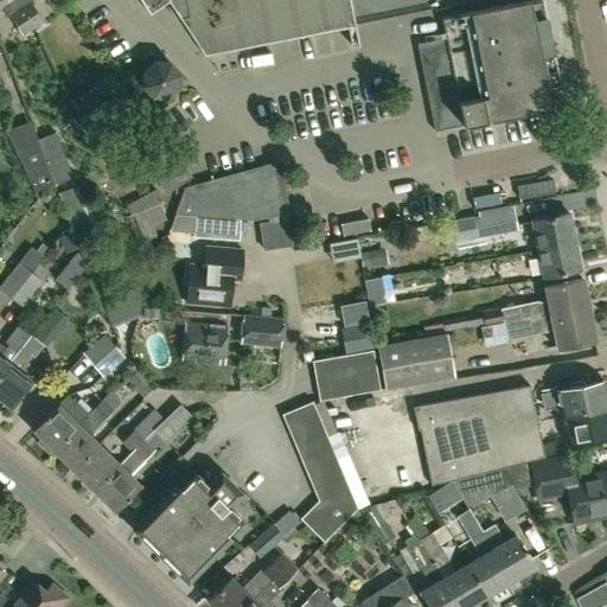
[(21,37),(33,29),(14,0),(0,0),(0,8),(2,7),(21,37)]
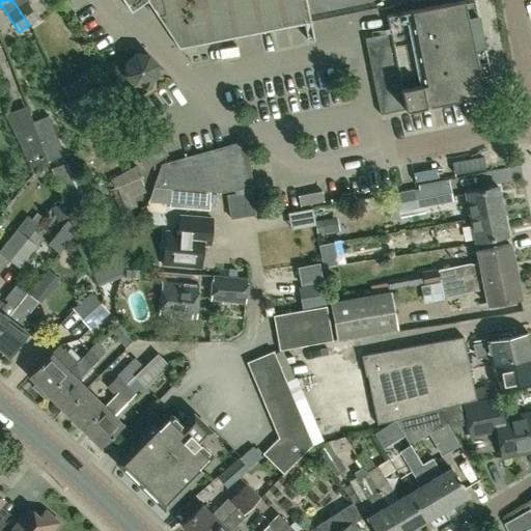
[(12,0),(29,25),(37,20),(28,3),(29,2),(27,0),(12,0)]
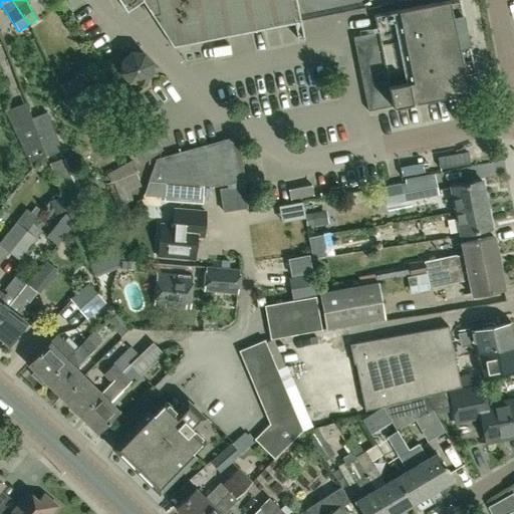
[(142,0),(143,1),(174,47),(295,22),(302,21),(297,0),(142,0)]
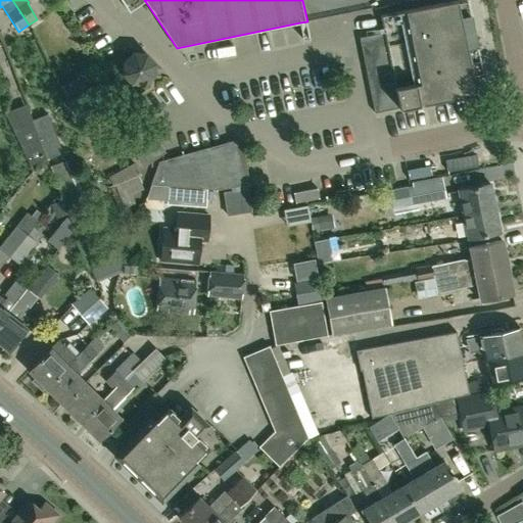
[(398,109),(475,94),(469,63),(479,61),(467,0),(459,0),(380,16),(383,34),(359,39),(374,113),(398,108),(398,109)]
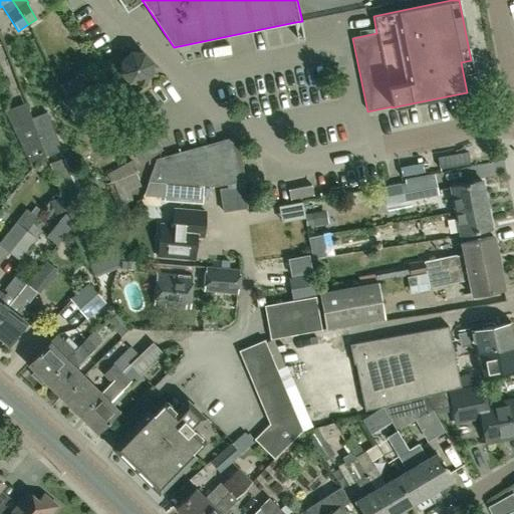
[(140,83),(142,82),(150,76),(151,74),(151,64),(150,62),(144,54),(142,53),(132,53),(130,53),(122,60),(121,62),(120,71),(121,74),(127,81),(130,82),(140,83)]
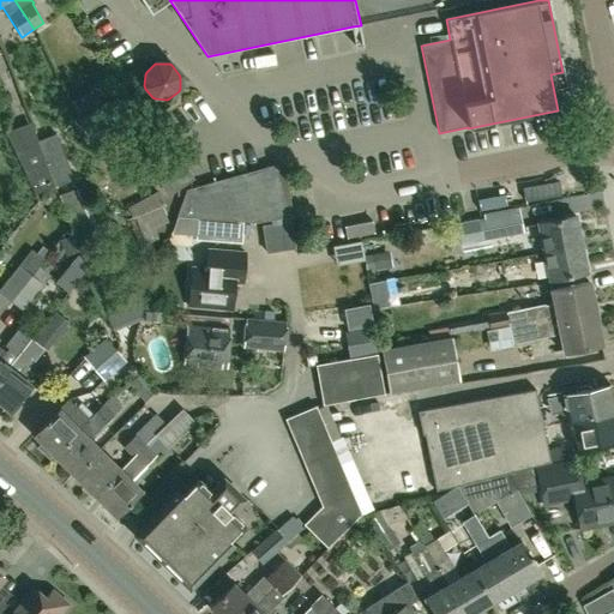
[(94,154),(115,143),(106,125),(110,122),(94,90),(70,101),(77,115),(76,116),(94,154)]
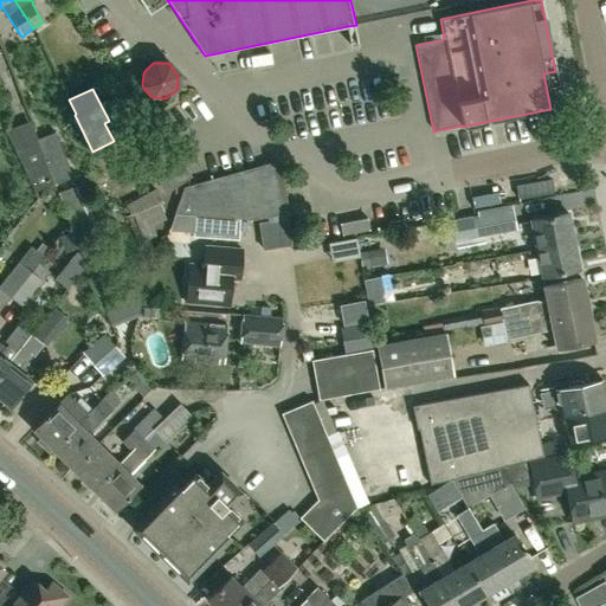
[(55,185),(37,140),(30,121),(5,130),(14,150),(14,149),(34,193),(55,185)]
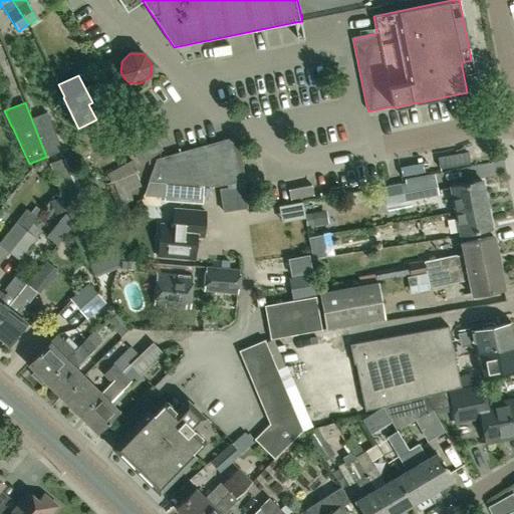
[(31,118),(46,157),(61,151),(45,112),(31,118)]
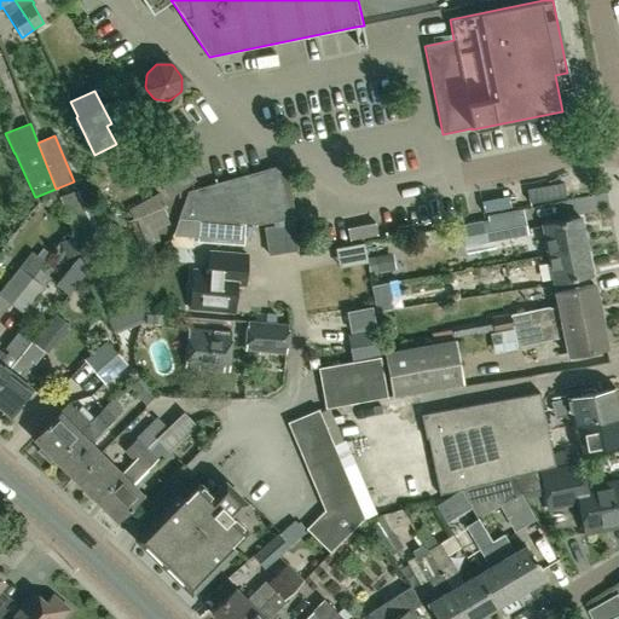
[(169,197),(194,181),(171,145),(146,162),(169,197)]
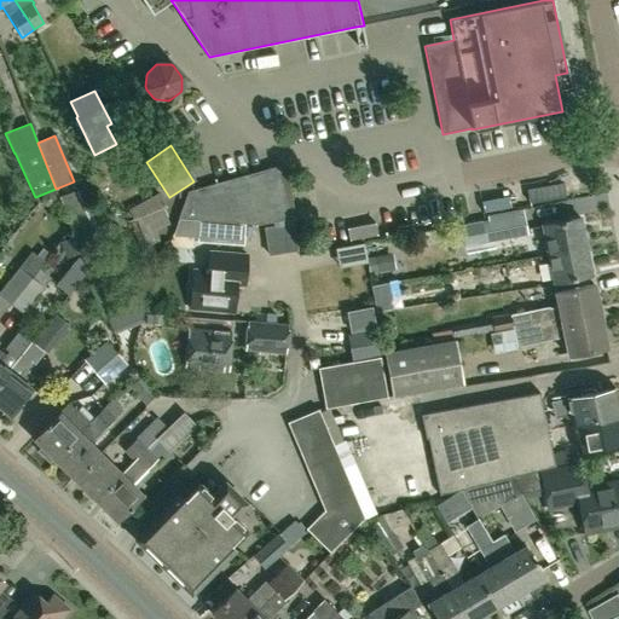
[(201,239),(243,243),(244,225),(259,226),(293,220),(284,167),(187,194),(178,220),(202,221),(201,239)]
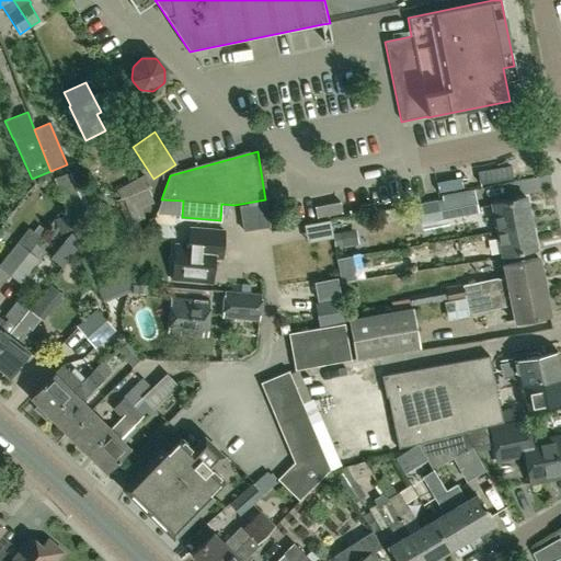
[(69,220),(89,213),(73,171),(54,179),(69,220)]
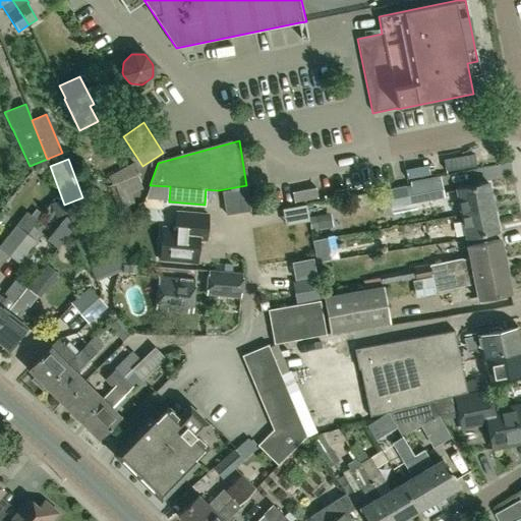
[(119,212),(124,210),(123,208),(133,204),(130,193),(142,189),(136,175),(139,174),(132,162),(107,177),(112,184),(108,187),(119,212)]
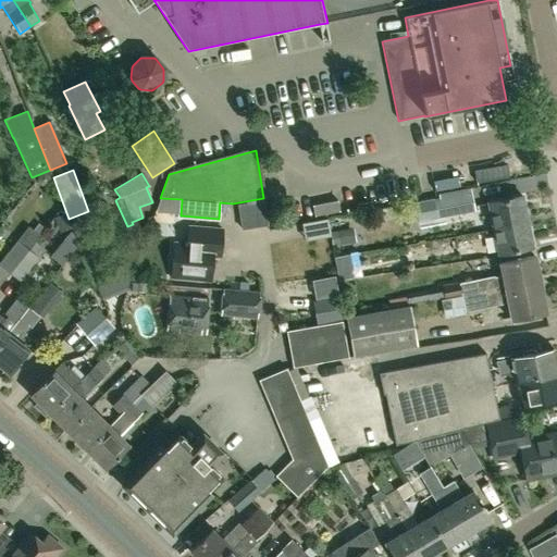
[(456,209),(475,206),(472,187),(438,194),(440,198),(434,199),(437,218),(447,215),(457,213),(456,209)]
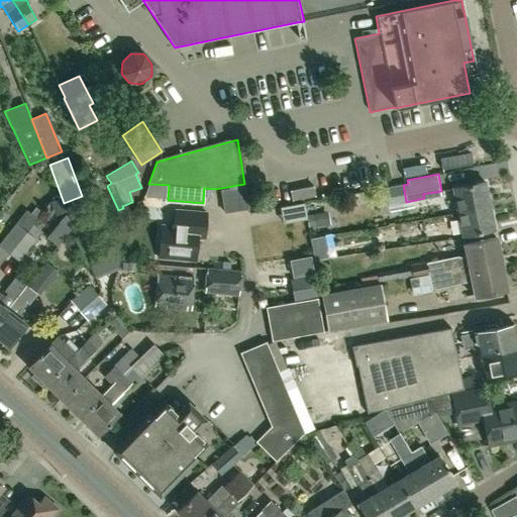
[(458,213),(491,207),(486,183),(453,189),(458,213)]
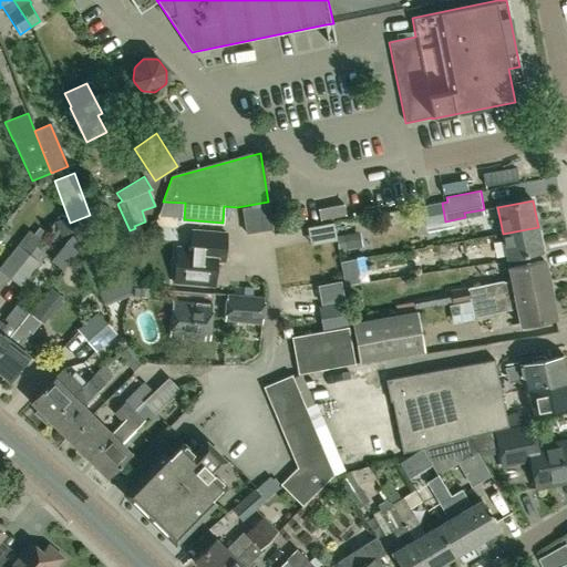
[(246,232),(271,227),(268,204),(241,208),(246,232)]
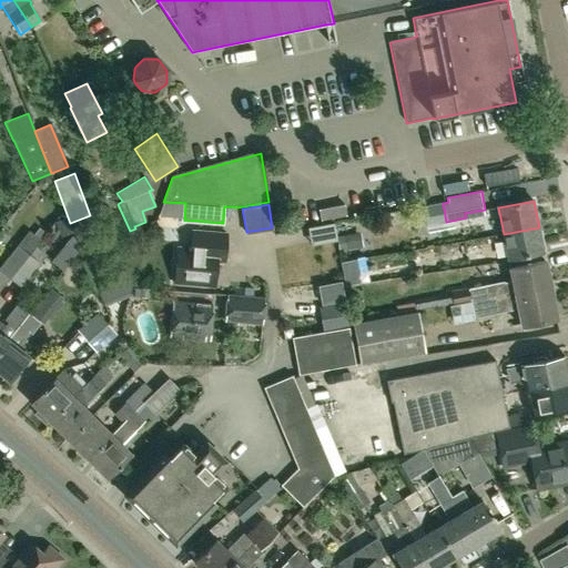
[(321,221),(346,216),(345,205),(318,211),(321,221)]
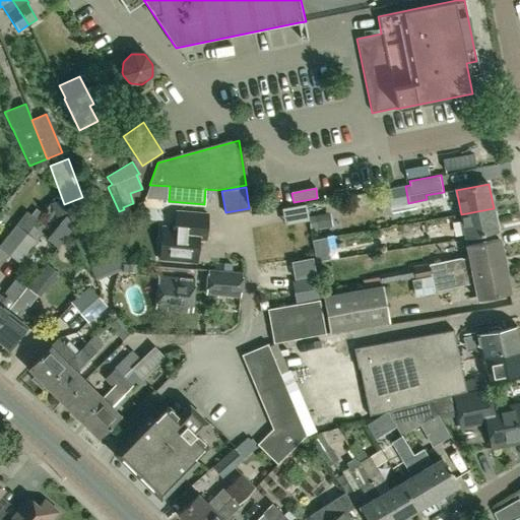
[(57,243),(77,218),(65,208),(46,233),(57,243)]
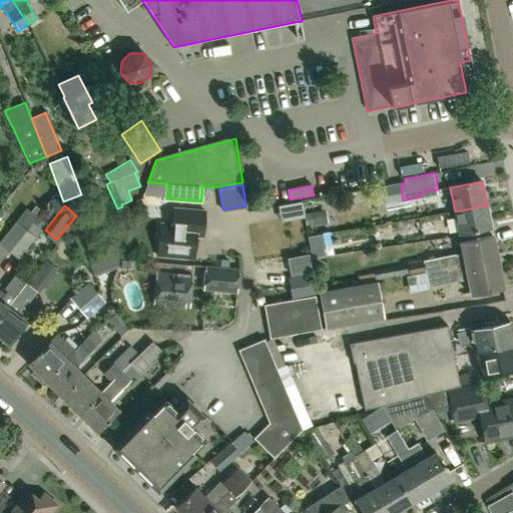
[(487,205),(455,211),(459,235),(491,228),(487,205)]
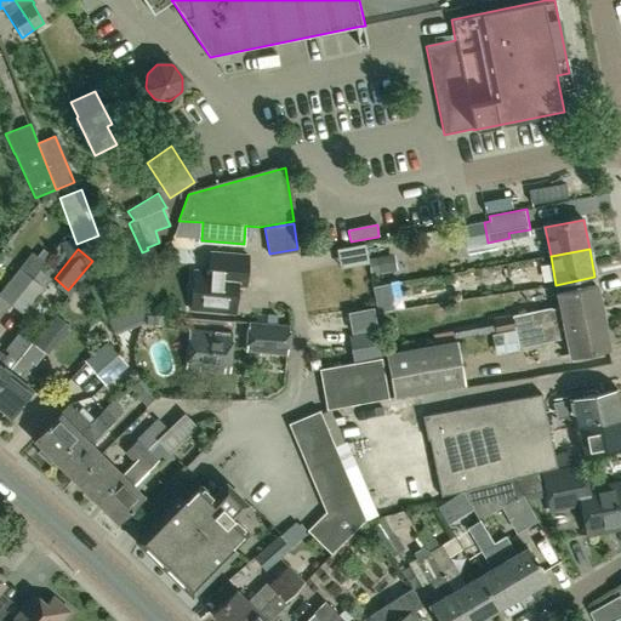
[(235,314),(237,288),(246,289),(249,255),(209,251),(208,273),(194,272),(191,311),(235,314)]
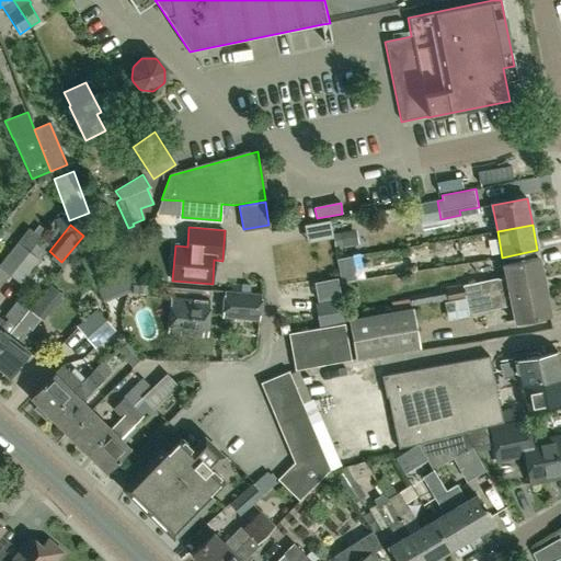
[(9,275),(35,243),(38,238),(29,230),(18,243),(16,242),(0,263),(0,285),(9,275)]
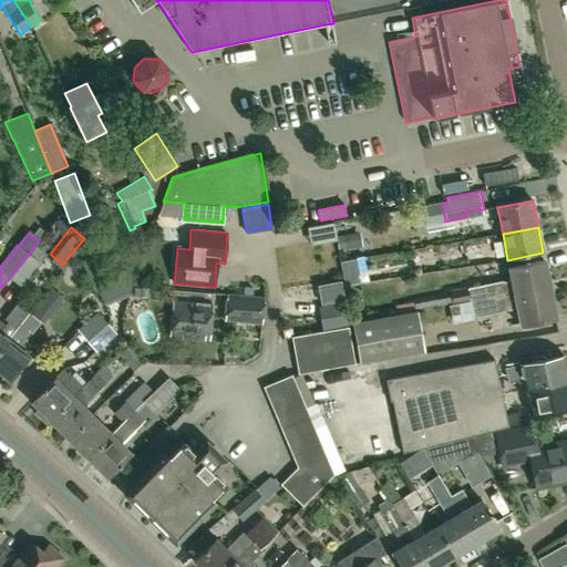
[(35,246),(9,278),(21,288),(40,264),(47,255),(35,246)]
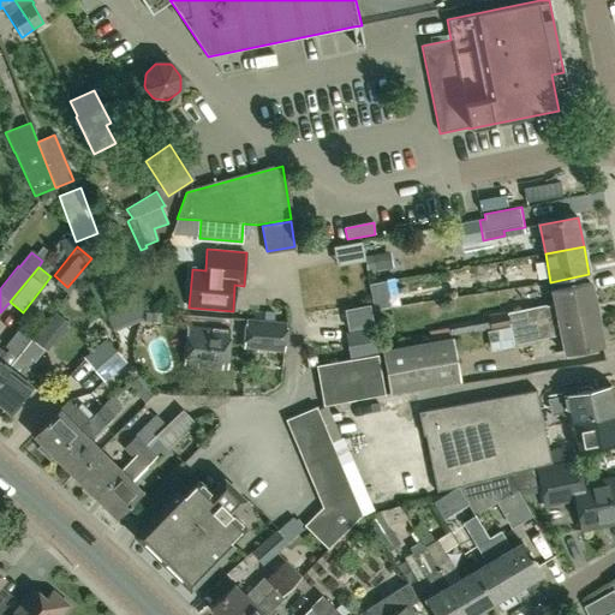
[(553,292),(555,304),(507,314),(509,327),(511,328),(527,326),(549,321),(559,318),(596,311),(590,284),(553,292)]
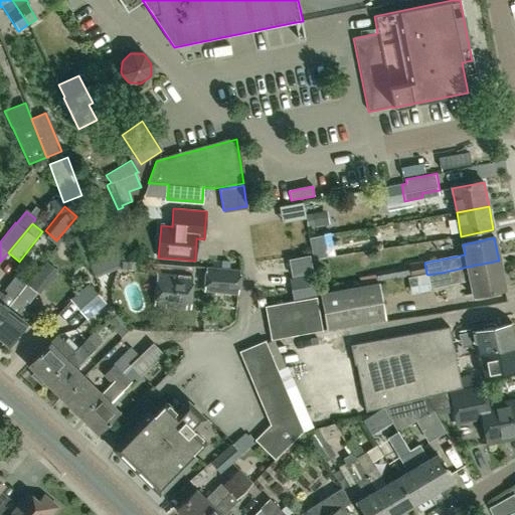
[(107,259),(112,271),(117,269),(120,259),(118,253),(107,259)]
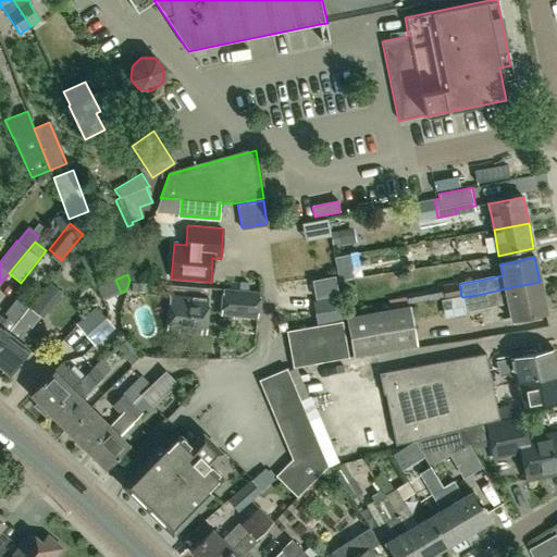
[(337,294),(334,277),(313,281),(317,298),(337,294)]
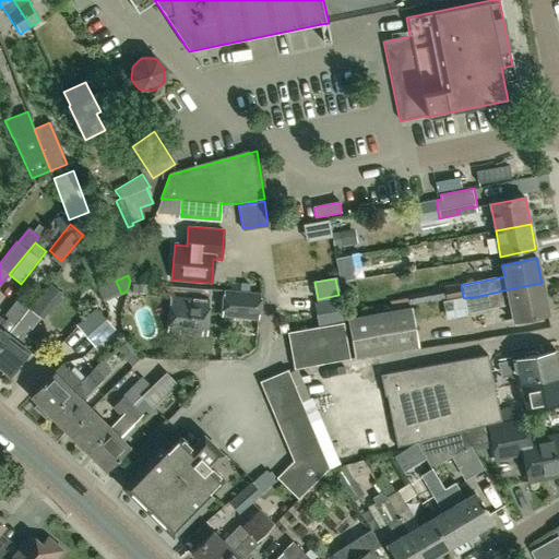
[(548,316),(547,310),(549,307),(548,300),(545,299),(542,283),(508,289),(499,292),(502,306),(510,304),(514,323),(548,316)]
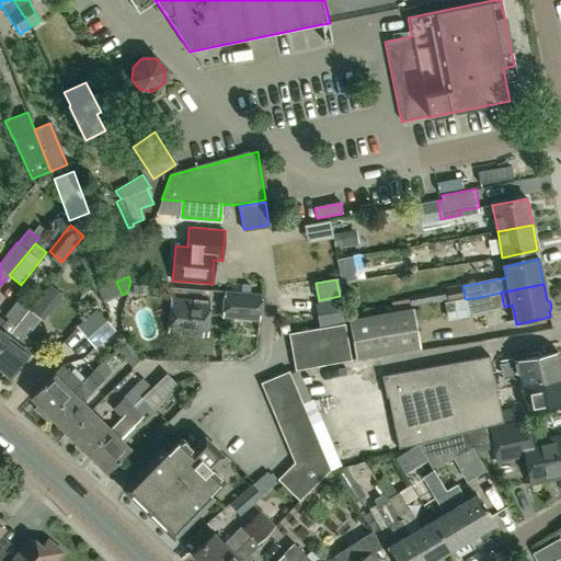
[(465,298),(462,286),(444,289),(445,292),(410,298),(411,306),(447,300),(447,301),(465,298)]
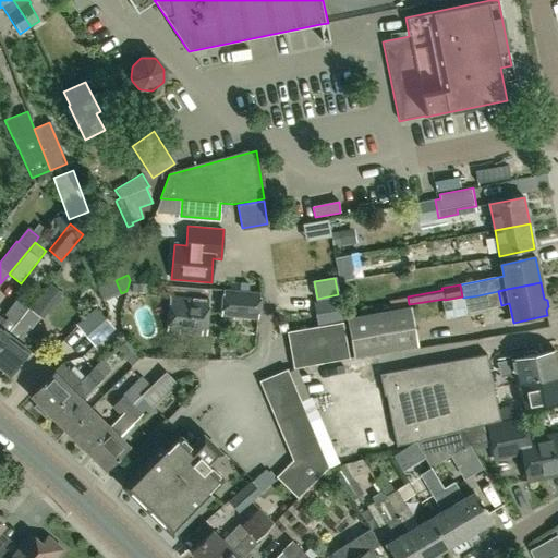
[(8,334),(0,342),(0,367),(9,375),(29,351),(31,353),(36,347),(24,337),(38,317),(41,319),(59,298),(46,288),(29,310),(28,308),(8,334)]
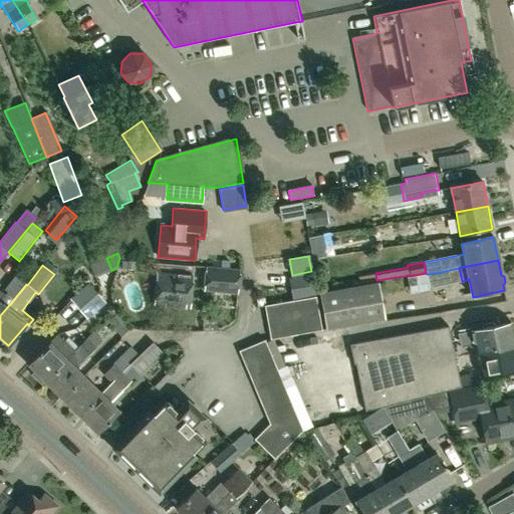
[(206,268),(204,289),(238,292),(240,271),(206,268)]
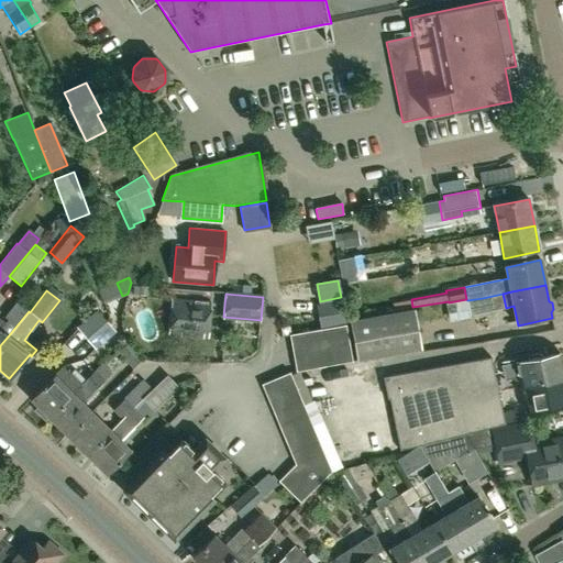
[(503,294),(483,298),(467,300),(471,317),(506,309),(506,308),(503,294)]
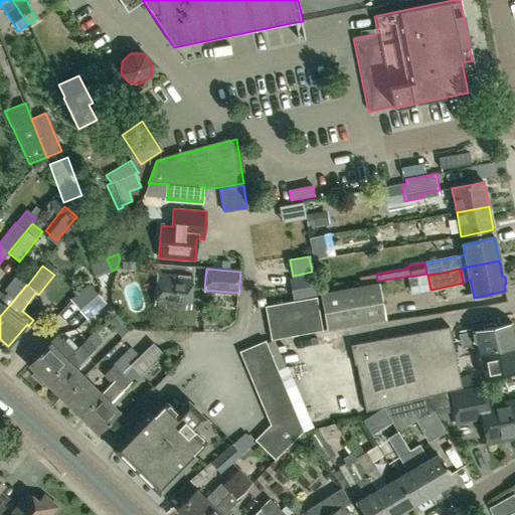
[(0,316),(7,308),(26,285),(25,284),(28,281),(17,273),(3,290),(6,293),(3,297),(0,293),(0,316)]
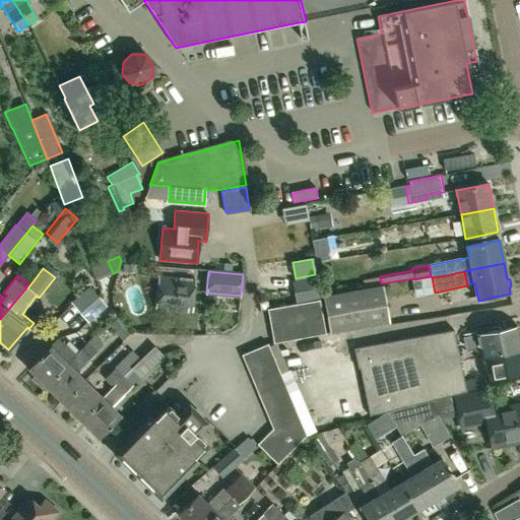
[(192,313),(195,280),(158,277),(155,310),(192,313)]
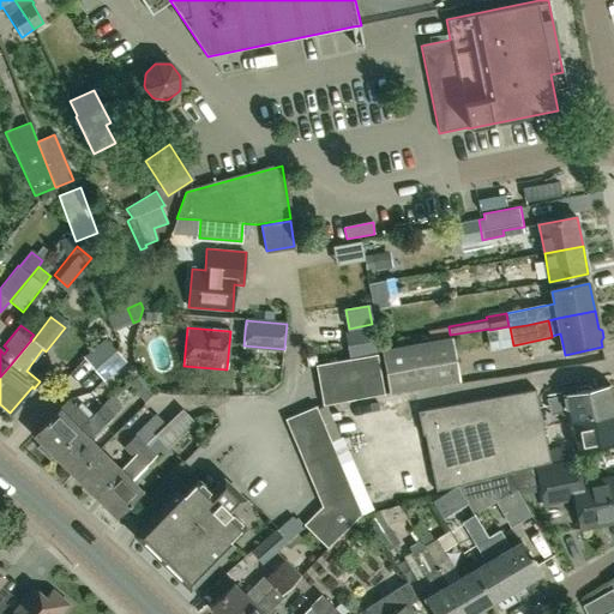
[(389,395),(459,381),(451,337),(380,349),(389,395)]
